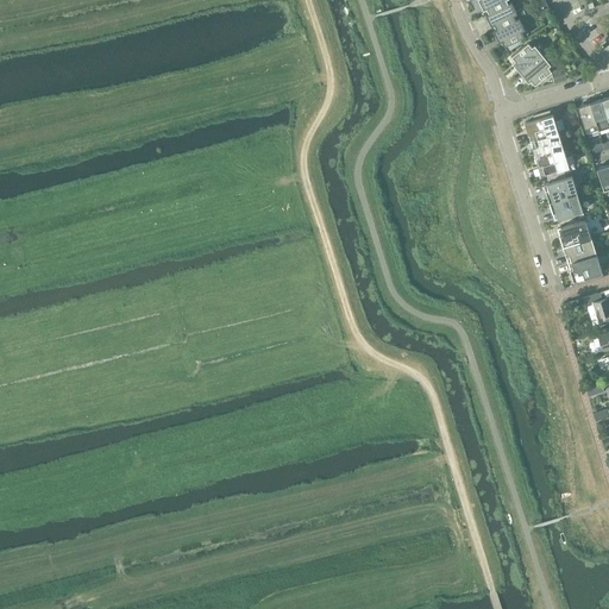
[(478,0),(482,7),(485,6),(489,13),(508,4),(506,0),(478,0)]
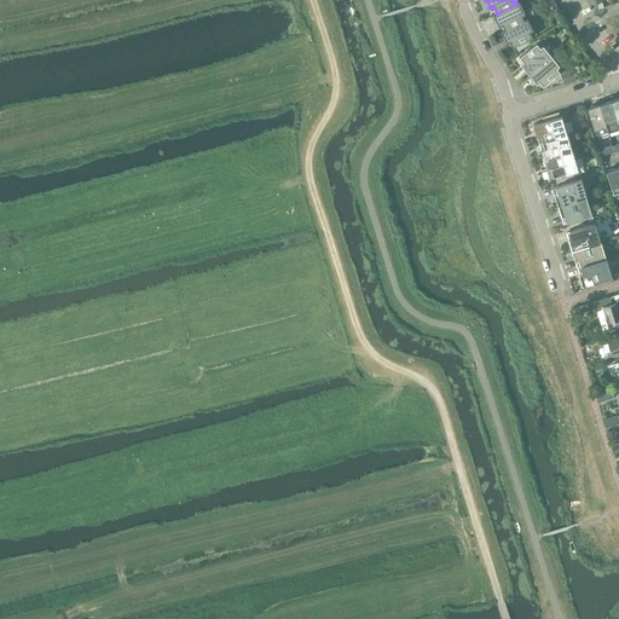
[(530,9),(525,11),(520,1),(516,4),(497,13),(493,15),(498,23),(501,22),(504,29),(527,18),(528,18),(534,15),(532,10),(530,9)]
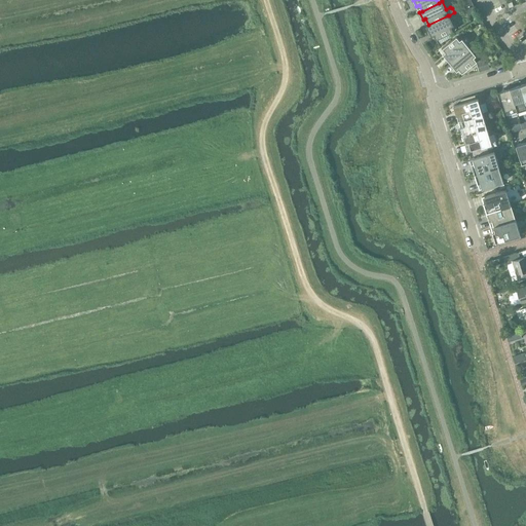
[(453,26),(449,15),(448,15),(428,25),(426,26),(429,34),(433,33),(437,40),(438,39),(440,43),(451,37),(449,33),(453,32),(451,27),(453,26)]
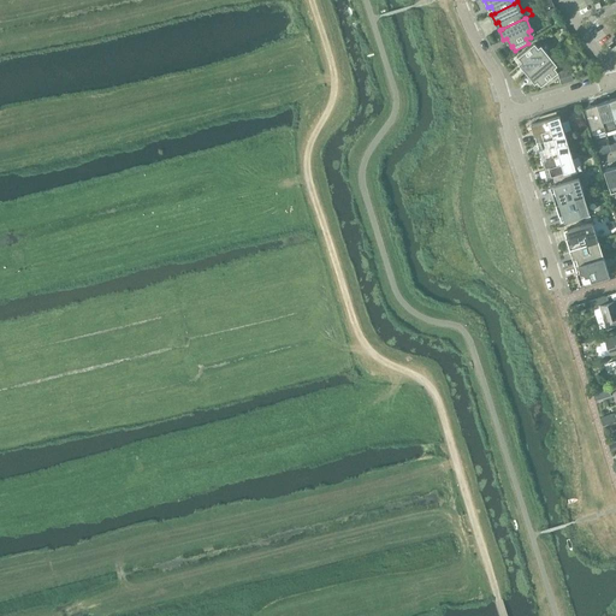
[(521,66),(527,73),(549,55),(542,46),(538,47),(534,43),(517,57),(523,64),(521,66)]
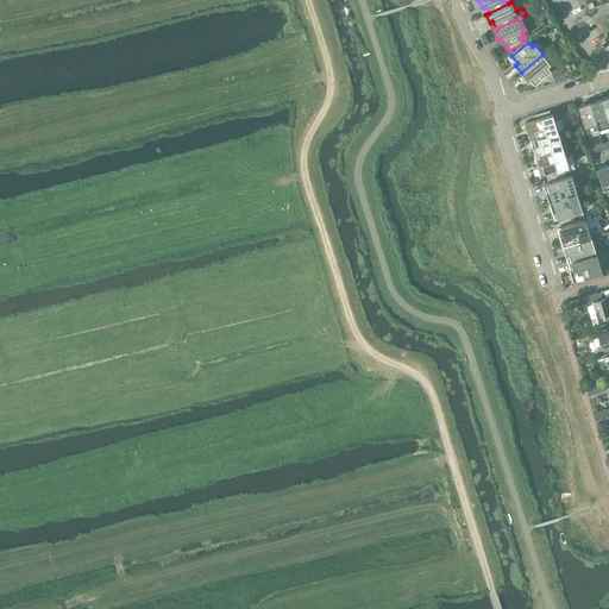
[(542,55),(521,73),(526,80),(529,77),(535,85),(552,71),(548,67),(551,64),(542,55)]
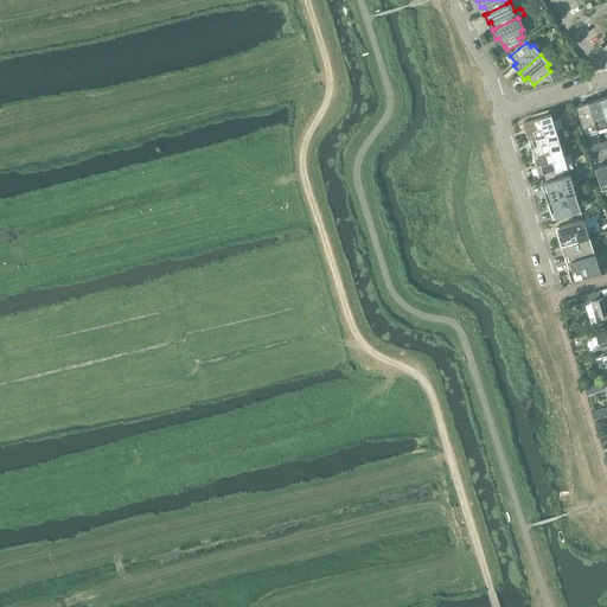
[(550,75),(553,82),(564,78),(562,71),(550,75)]
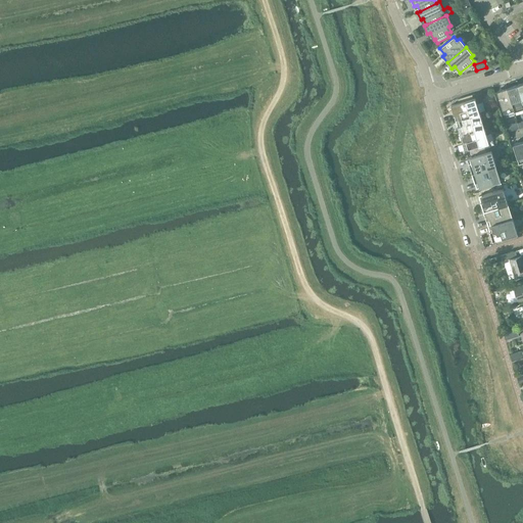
[(507,88),(513,107),(514,111),(522,108),(522,105),(522,104),(517,85),(507,88)]
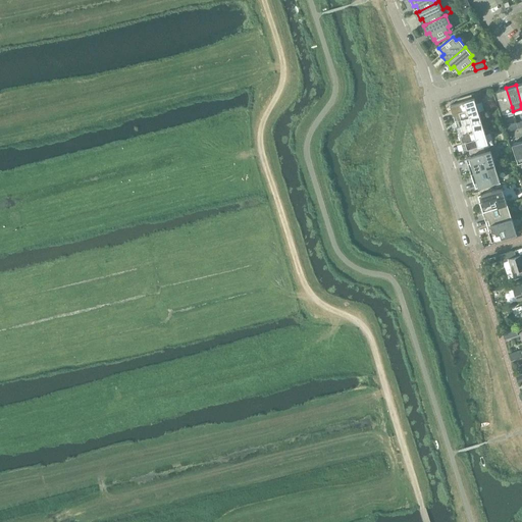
[(502,110),(512,107),(506,88),(496,91),(502,110)]
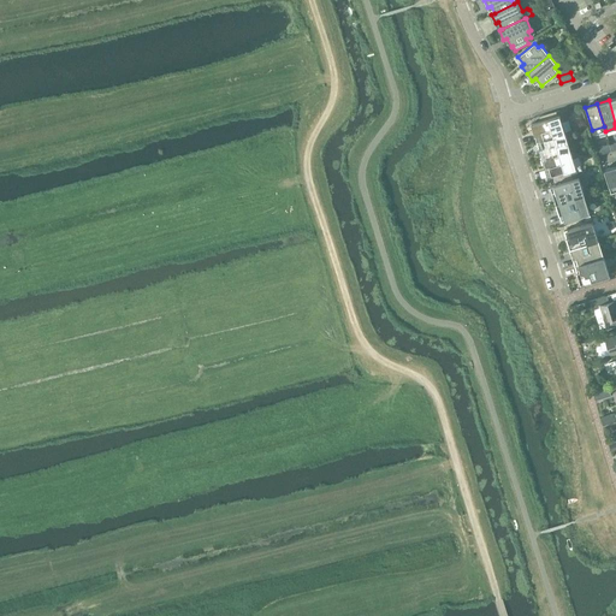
[(537,132),(539,141),(566,134),(560,116),(531,124),(533,134),(537,132)]
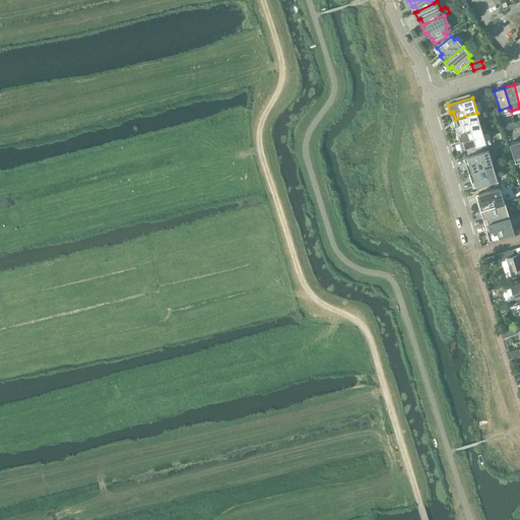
[(455,128),(457,134),(481,127),(477,113),(455,119),(458,127),(455,128)]
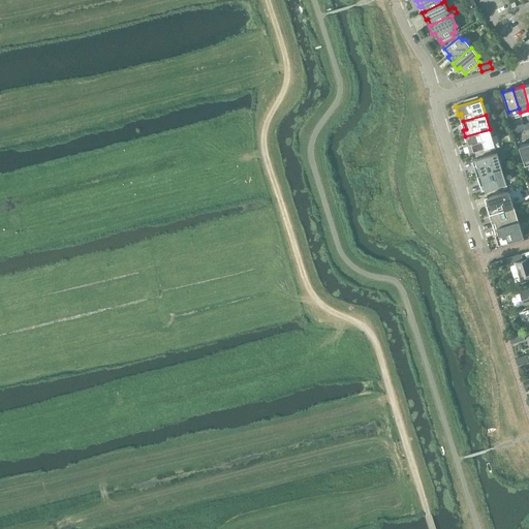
[(514,126),(516,132),(525,129),(523,123),(514,126)]
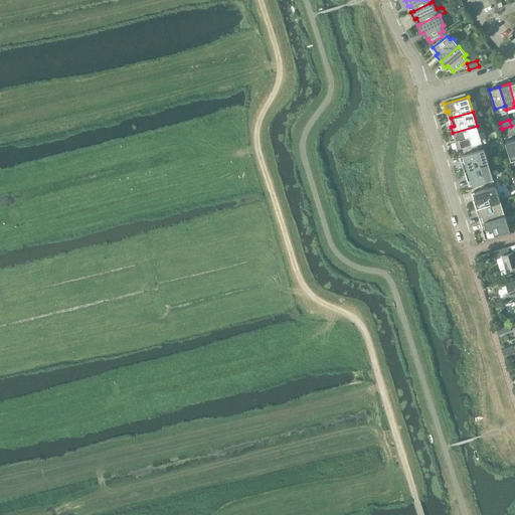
[(465,146),(466,150),(478,146),(476,142),(482,141),(477,126),(453,133),(458,148),(465,146)]
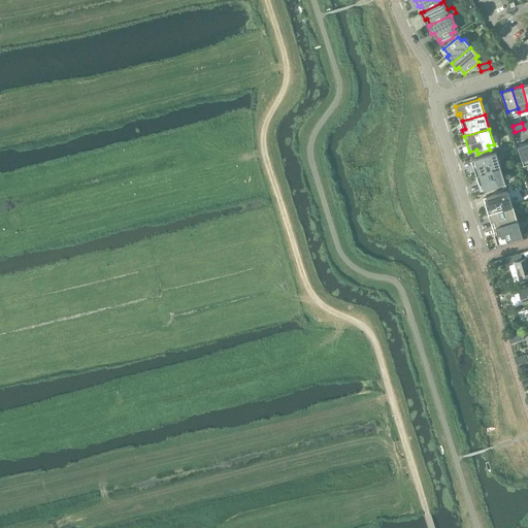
[(527,163),(527,141),(518,145),(524,165),(527,163)]
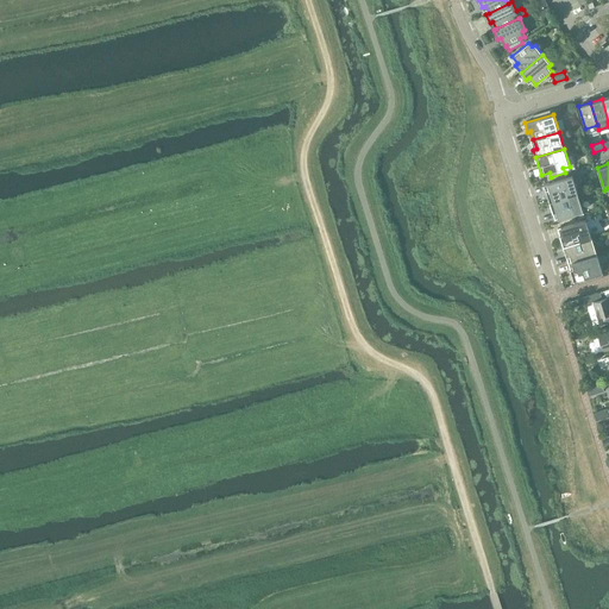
[(544,184),(550,202),(577,193),(572,175),(566,177),(565,173),(551,177),(552,181),(544,184)]
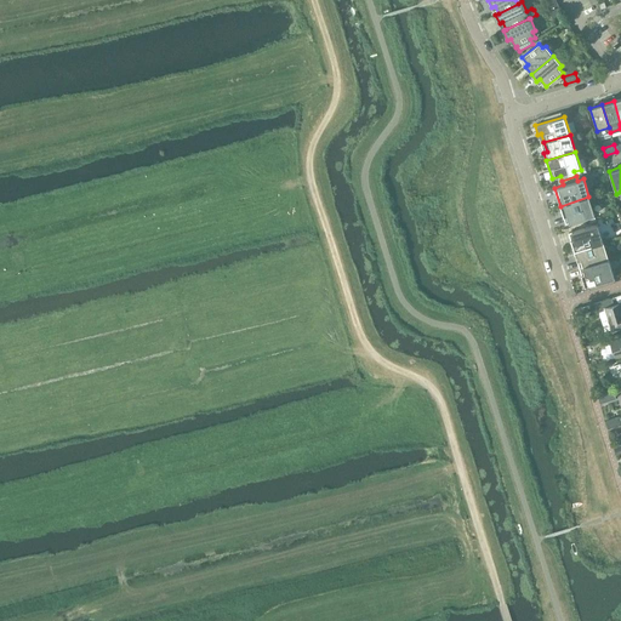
[(588,197),(560,206),(563,214),(565,214),(569,223),(594,215),(588,197)]
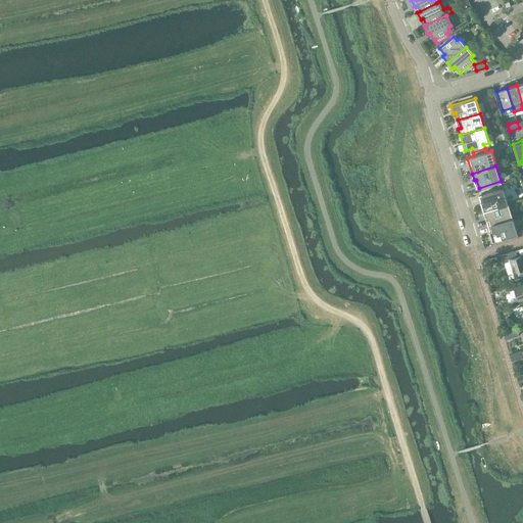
[(481,204),(483,211),(508,203),(503,189),(481,195),(484,203),(481,204)]
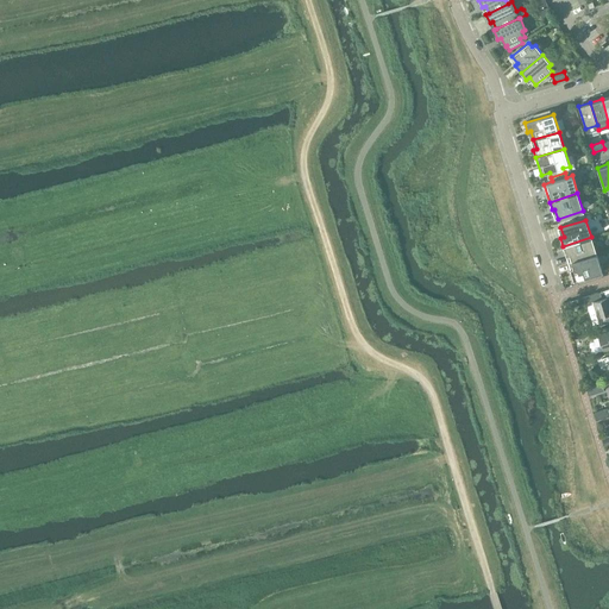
[(569,253),(571,262),(596,253),(591,237),(563,246),(565,255),(569,253)]
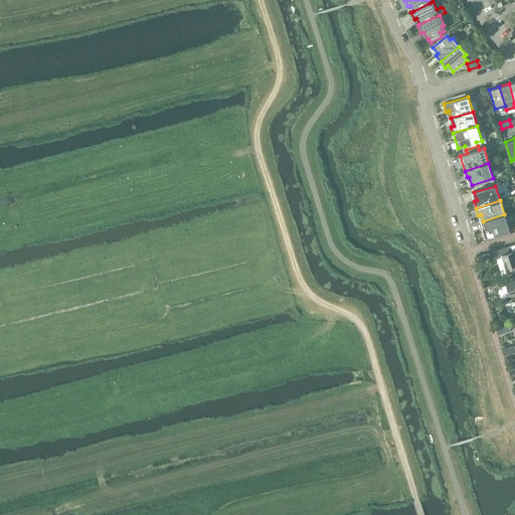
[(504,214),(483,221),(480,222),(485,237),(488,236),(489,240),(510,233),(504,214)]
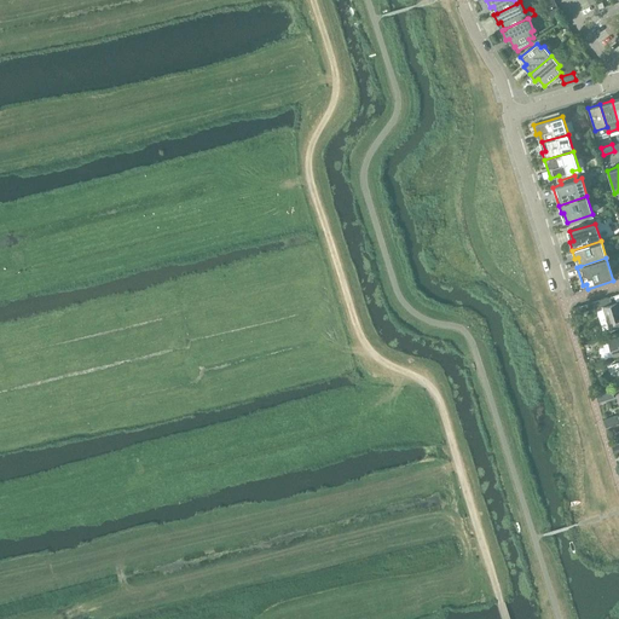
[(612,304),(609,296),(593,302),(596,311),(603,308),(611,329),(618,327),(618,305),(618,302),(612,304)]
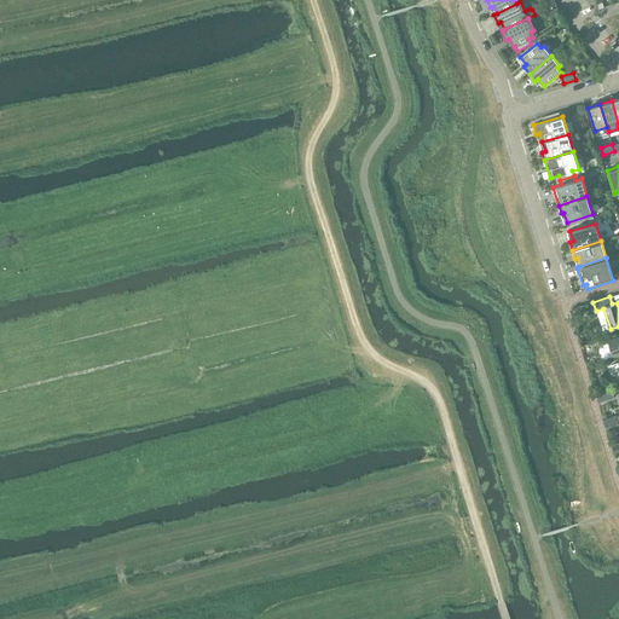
[(618,333),(617,334),(618,337),(608,341),(613,357),(618,354),(618,333)]
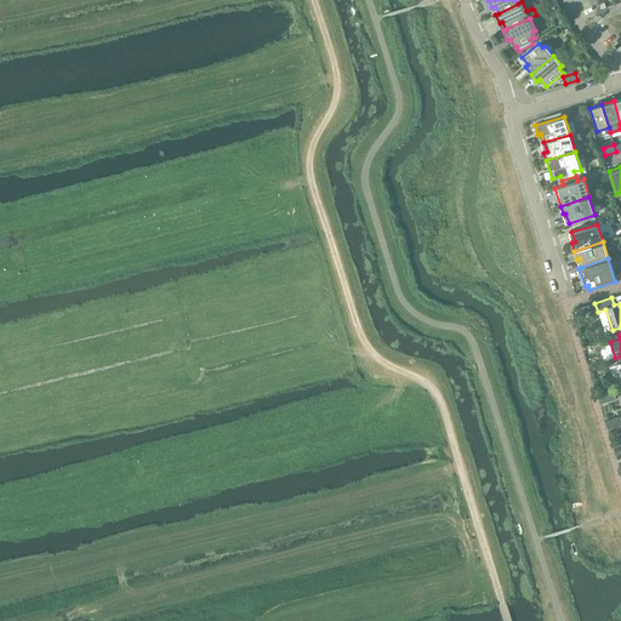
[(616,398),(614,392),(597,397),(599,404),(616,398)]
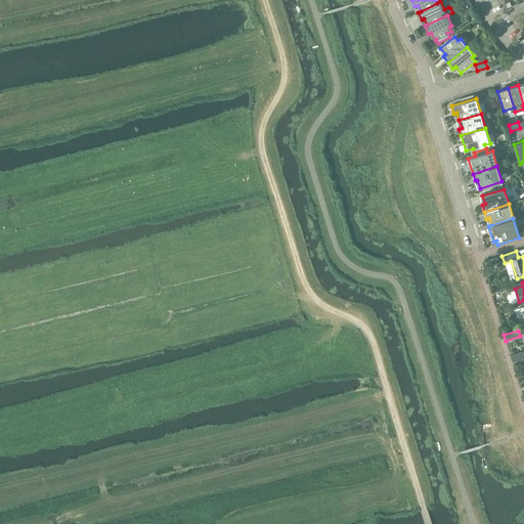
[(511,355),(513,362),(523,358),(523,354),(523,352),(511,355)]
